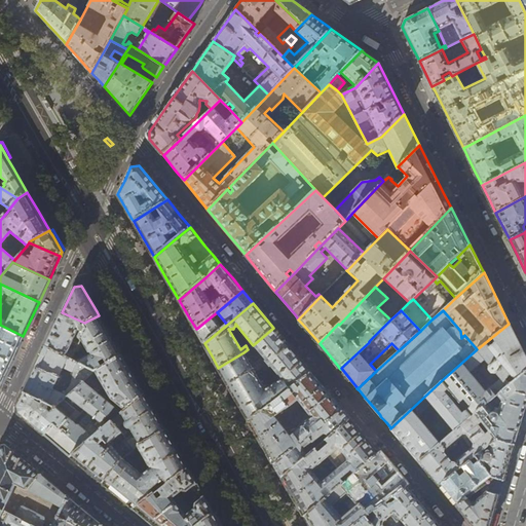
[(86,327),(84,323),(62,312),(54,328),(45,346),(71,360),(75,352),(69,349),(71,345),(74,346),(75,344),(72,343),(75,337),(81,340),(81,339),(86,327)]
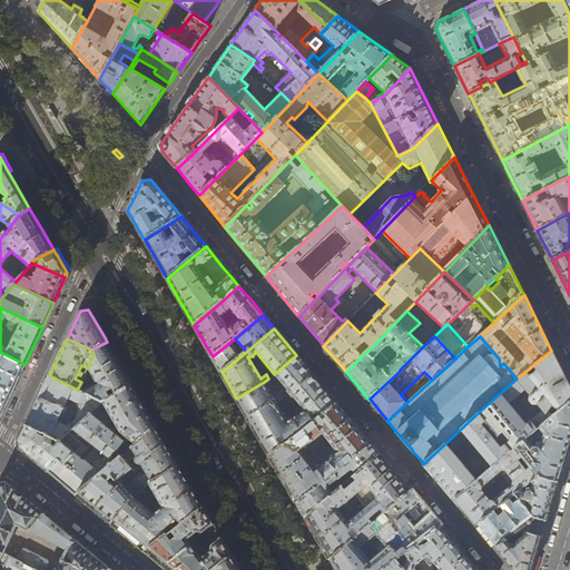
[(119,363),(107,342),(91,350),(94,354),(88,367),(97,383),(82,392),(102,402),(131,385),(119,363)]
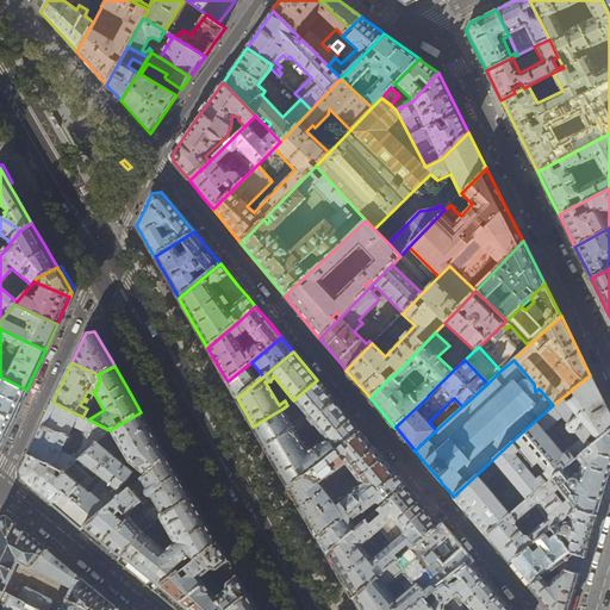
[(259,380),(247,366),(228,381),(235,396),(237,398),(259,380)]
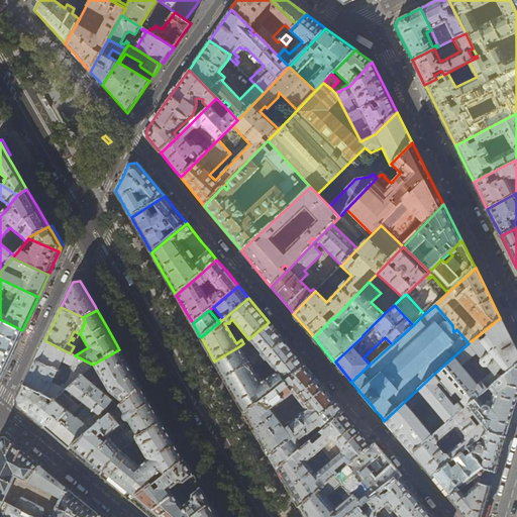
[(516,365),(516,350),(516,348),(503,322),(500,318),(469,343),(434,374),(463,409),(468,406),(516,365)]
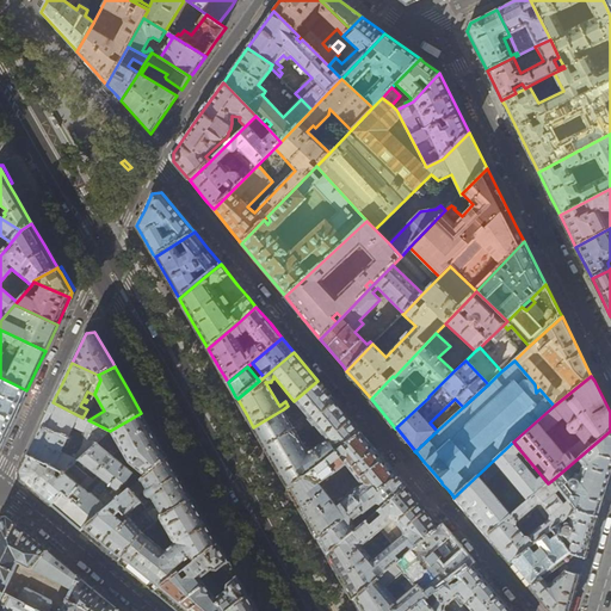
[(0,445),(26,390),(0,377),(0,445)]
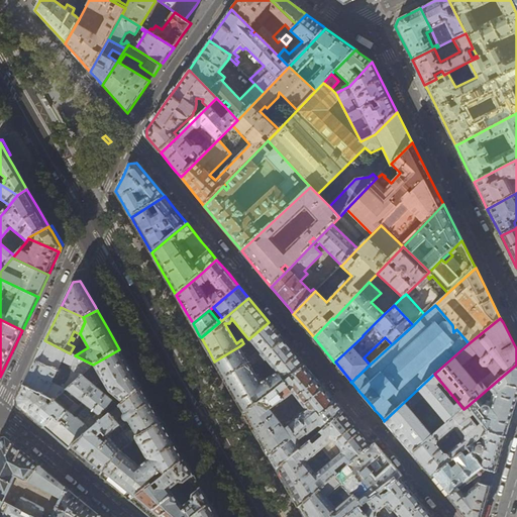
[(279,334),(269,322),(248,339),(243,343),(239,346),(214,362),(229,387),(244,413),(305,366),(298,356),(289,346),(279,334)]
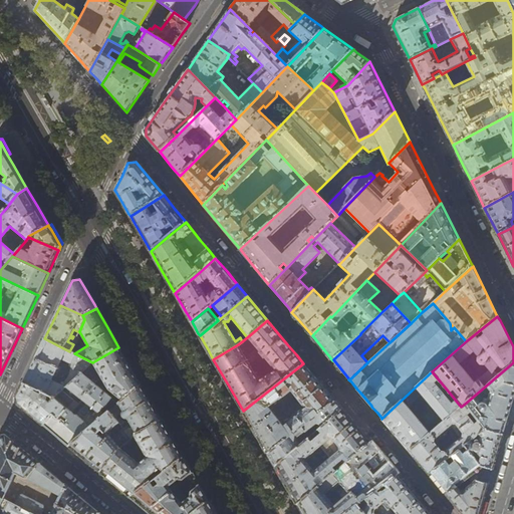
[(92,362),(74,353),(69,351),(44,338),(30,368),(23,382),(54,397),(62,391),(81,373),(85,370),(93,363),(92,362)]
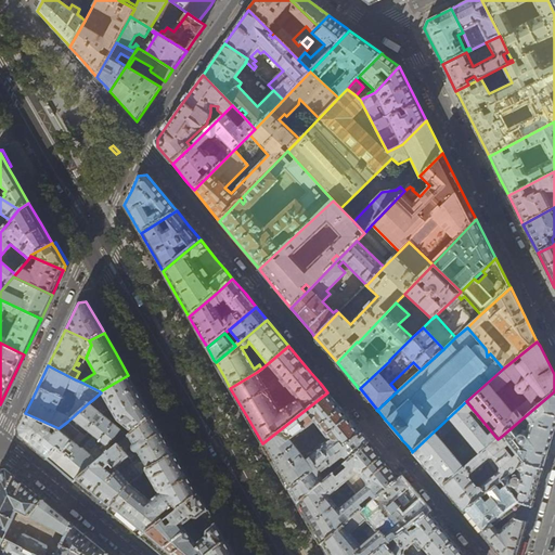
[(140,395),(128,375),(100,391),(101,392),(92,400),(132,433),(152,416),(140,395)]
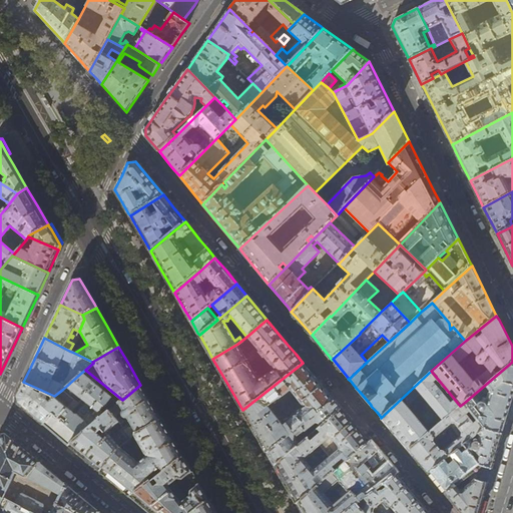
[(512,362),(464,403),(471,411),(478,420),(484,428),(502,434),(504,427),(511,405),(512,396),(512,362)]
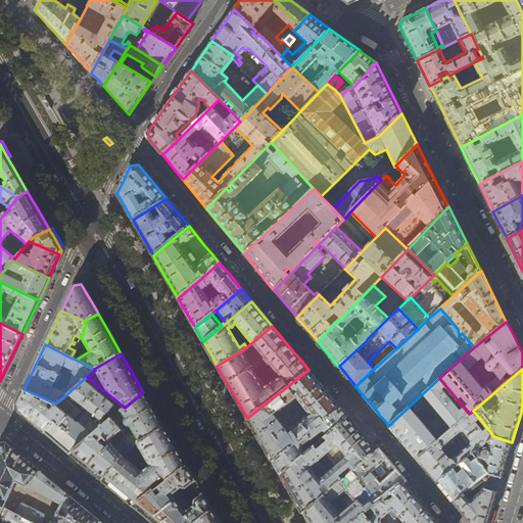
[(260,440),(273,462),(341,408),(324,388),(308,370),(247,418),(260,440)]
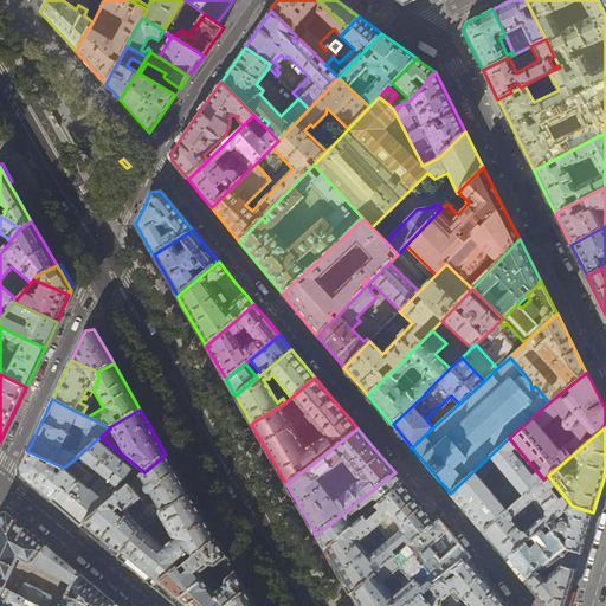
[(510,508),(543,479),(509,438),(450,494),(456,500),(470,516),(482,532),(507,510),(481,479),(497,465),(513,483),(500,495),(510,508)]
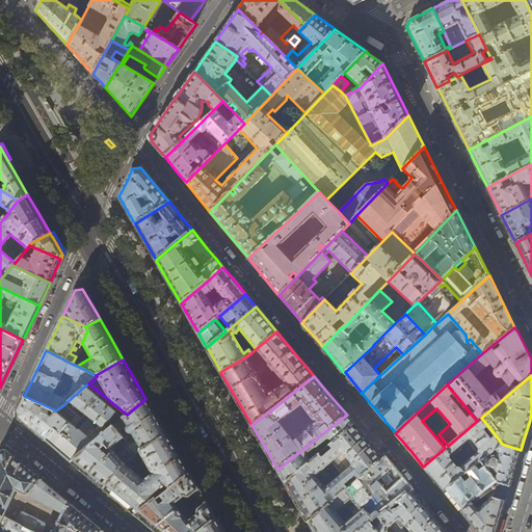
[(77,415),(70,423),(61,433),(55,429),(46,440),(58,451),(72,461),(113,426),(123,419),(84,387),(64,404),(77,415)]
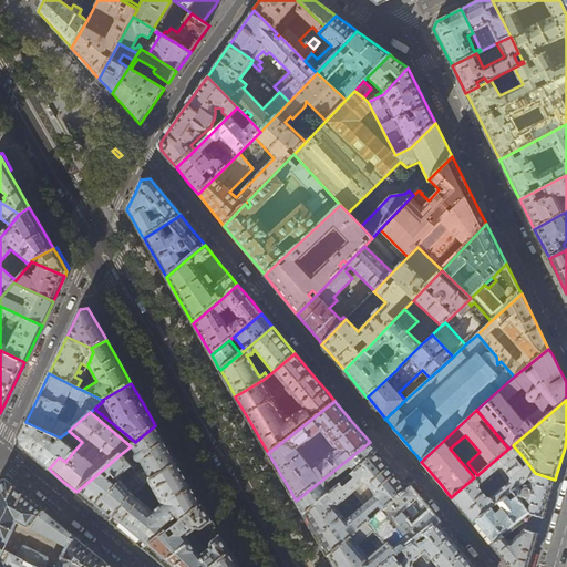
[(74,451),(60,437),(26,422),(21,432),(19,437),(21,445),(39,461),(49,468),(59,457),(65,462),(74,451)]
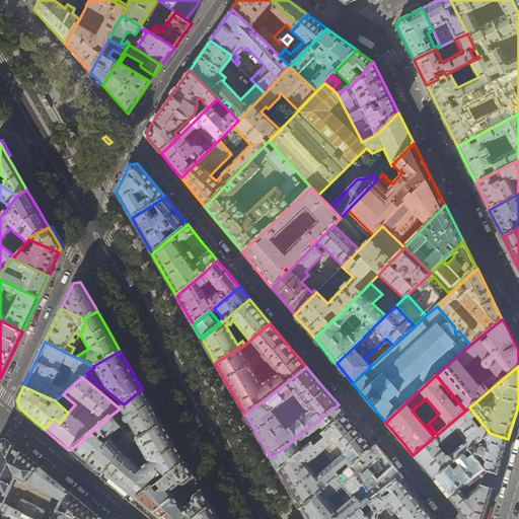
[(153,408),(142,389),(124,404),(120,409),(110,416),(120,427),(121,429),(125,426),(120,419),(126,416),(126,417),(125,418),(124,420),(125,422),(126,423),(127,424),(129,423),(130,423),(133,428),(125,433),(133,443),(136,440),(163,424),(153,408)]
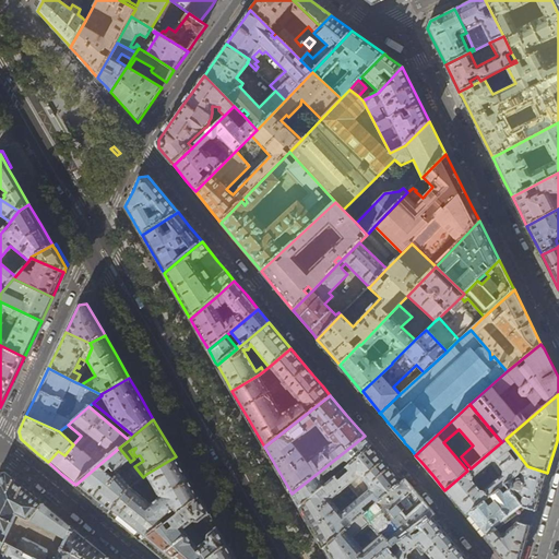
[(368,440),(365,436),(292,494),(293,495),(299,507),(326,484),(323,479),(324,476),(330,471),(331,473),(333,472),(336,476),(372,445),(368,440)]
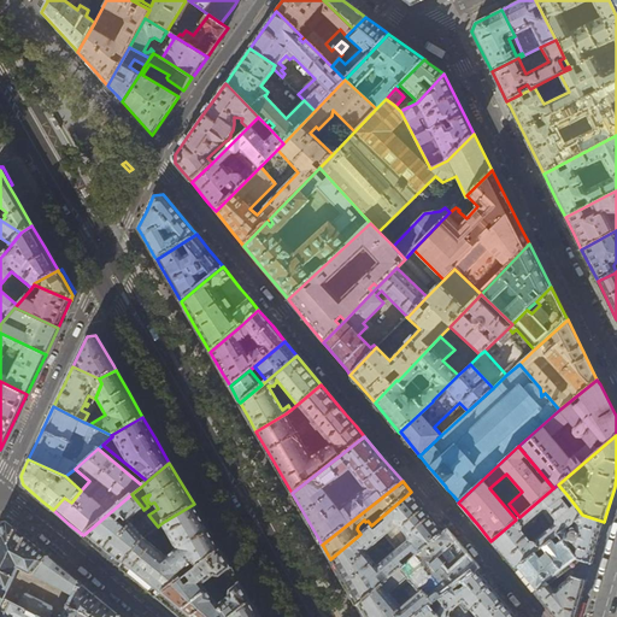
[(566,494),(558,485),(553,488),(519,517),(516,519),(491,541),(503,554),(515,569),(558,534),(566,528),(575,521),(582,515),(575,505),(570,509),(562,498),(566,494)]
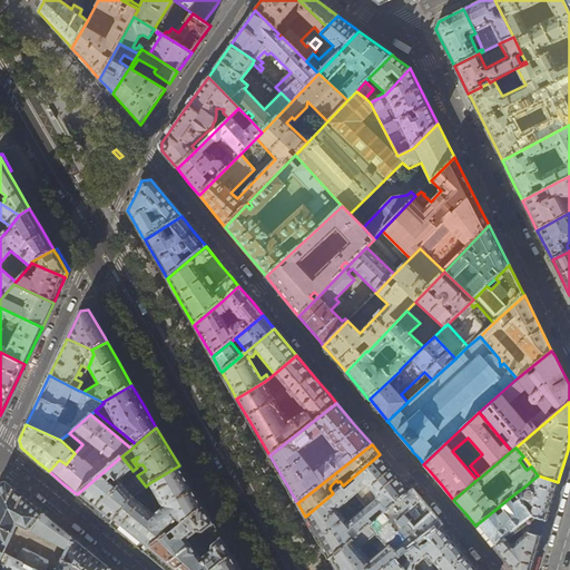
[(380,454),(343,485),(333,493),(305,517),(307,520),(330,559),(410,490),(387,463),(382,458),(380,454)]
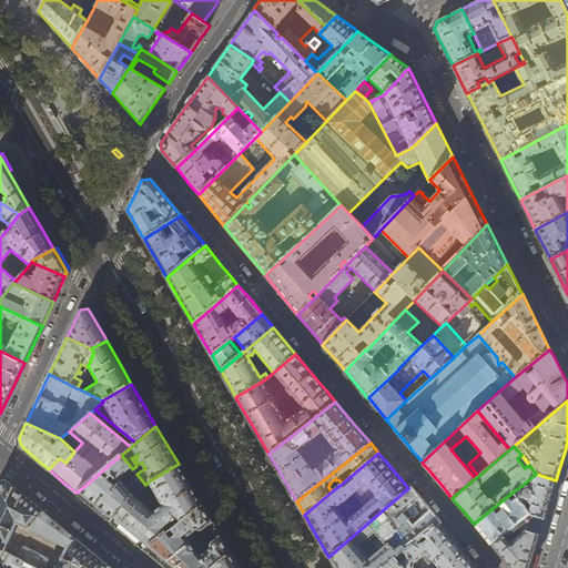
[(118,479),(131,467),(121,455),(77,493),(92,505),(111,521),(132,495),(145,485),(137,474),(123,485),(120,482),(117,486),(108,479),(113,475),(118,479)]
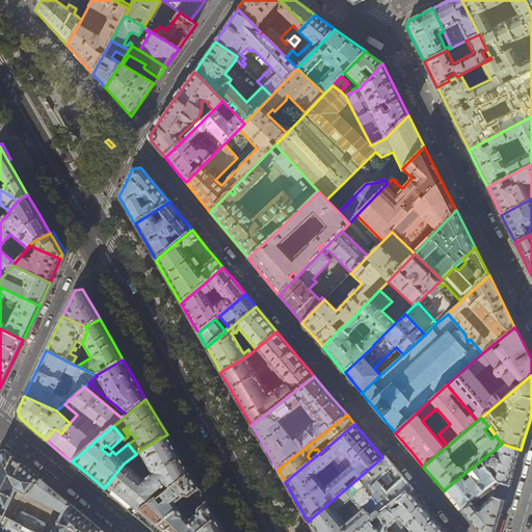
[(178,454),(167,434),(139,451),(153,474),(143,480),(124,463),(104,488),(121,502),(135,514),(155,499),(156,500),(153,495),(166,484),(169,489),(189,474),(178,454)]
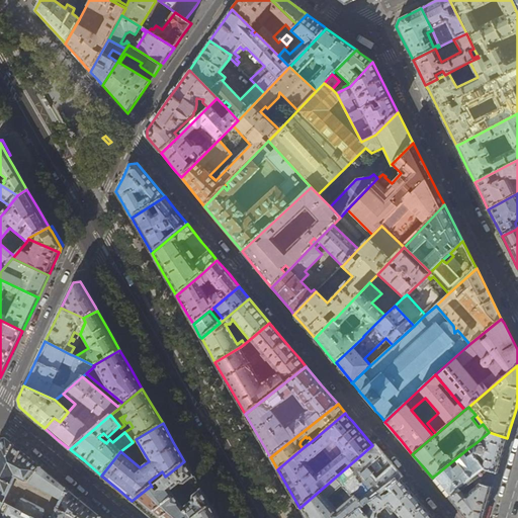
[(505,445),(507,438),(489,432),(483,437),(485,440),(484,445),(483,445),(482,443),(481,442),(479,442),(479,444),(479,445),(480,446),(478,447),(476,443),(468,448),(486,469),(496,472),(505,445)]
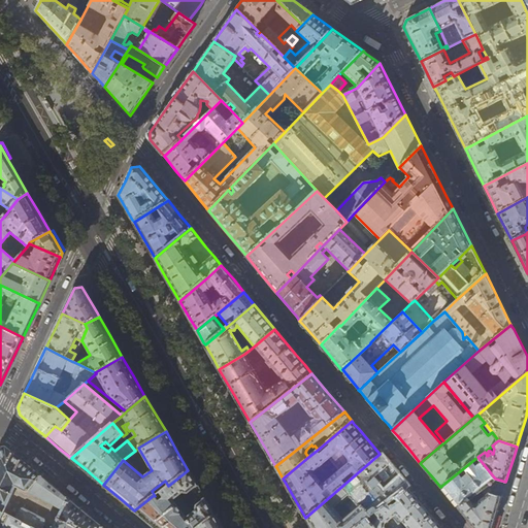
[(17,486),(62,509),(52,527),(42,527),(44,522),(43,519),(23,508),(20,509),(14,519),(33,527),(104,527),(96,520),(55,487),(5,447),(0,448),(0,510),(3,513),(17,486)]
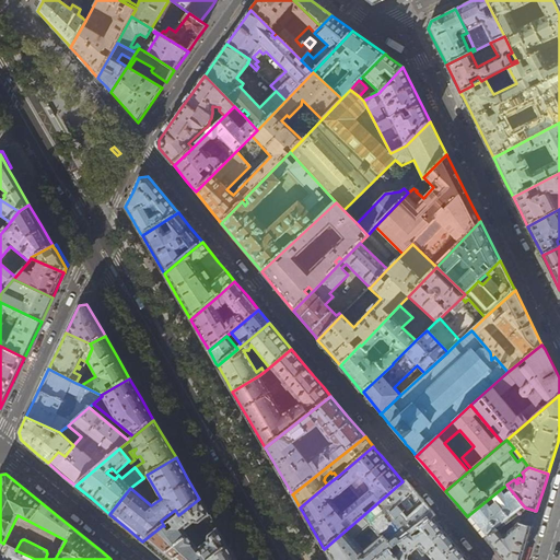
[(374,559),(389,549),(433,517),(429,512),(403,481),(324,549),(329,559),(374,559)]
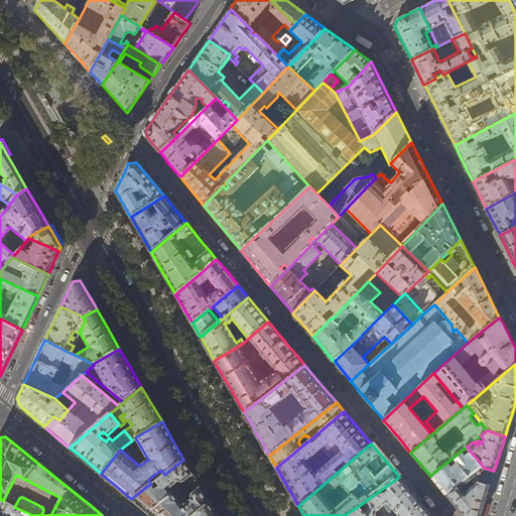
[(481,472),(484,468),(467,446),(430,476),(437,484),(447,496),(459,488),(481,472)]
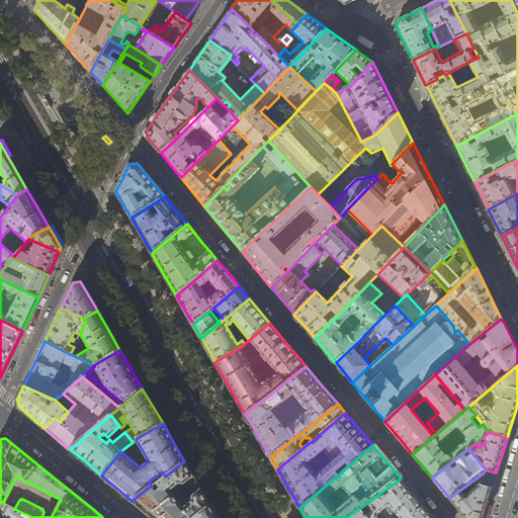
[(184,461),(165,477),(152,487),(151,486),(132,501),(152,517),(192,517),(209,505),(197,483),(184,461)]
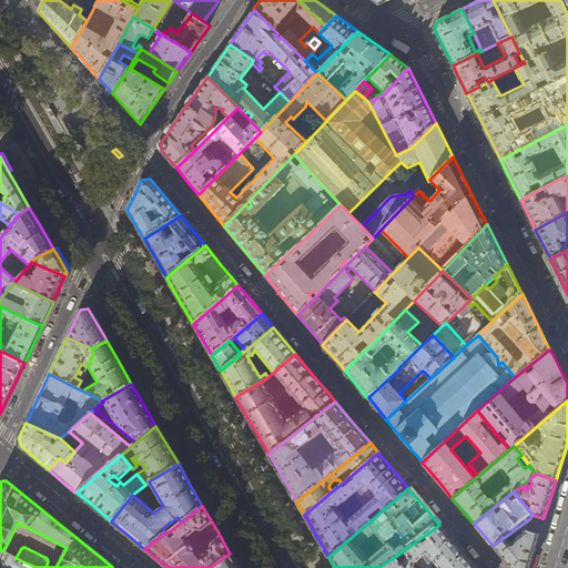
[(509,543),(505,537),(493,546),(511,567),(529,567),(535,550),(539,536),(544,518),(533,515),(529,519),(525,531),(513,543),(510,541),(509,543)]
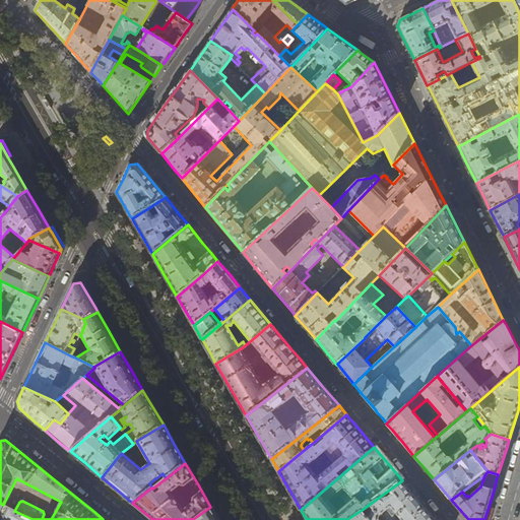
[(436,519),(418,500),(402,480),(362,510),(370,519),(436,519)]
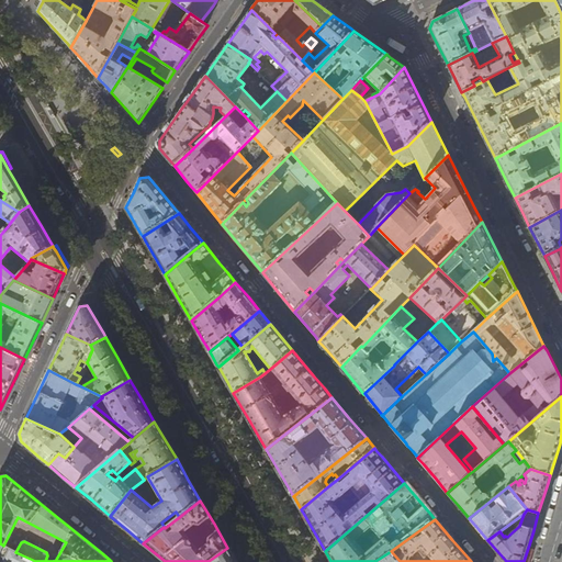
[(35,561),(15,552),(3,546),(0,543),(0,561),(35,561)]
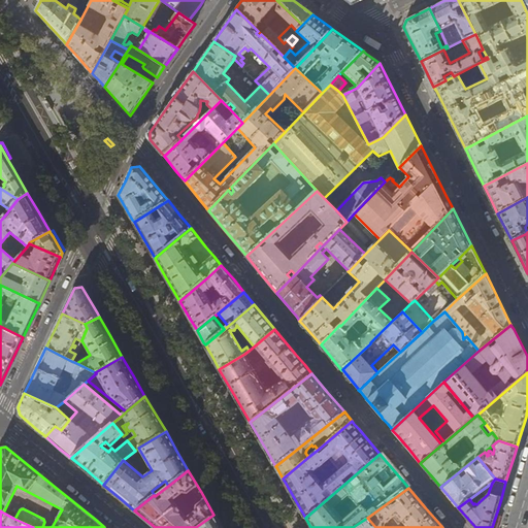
[(221,527),(213,515),(196,527),(221,527)]
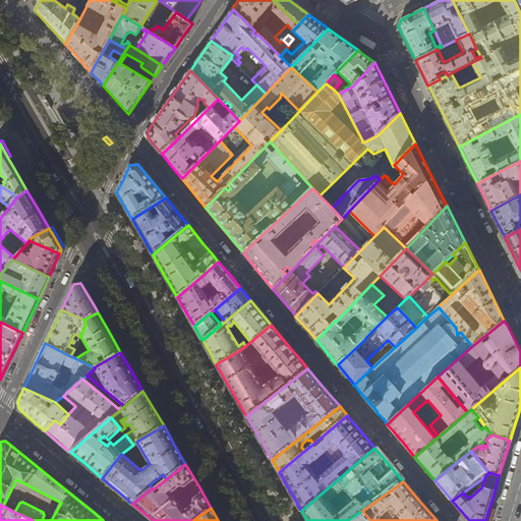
[(370,520),(362,511),(348,520),(370,520)]
